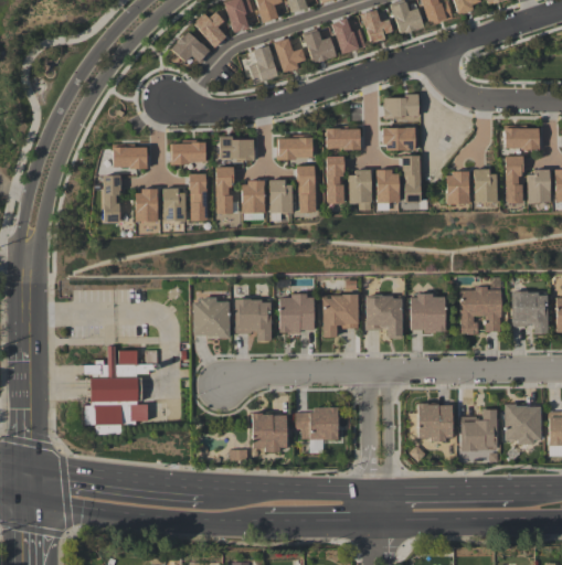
[(248,29),(244,14),(254,10),(250,0),(230,0),(223,2),(235,33),(248,29)]
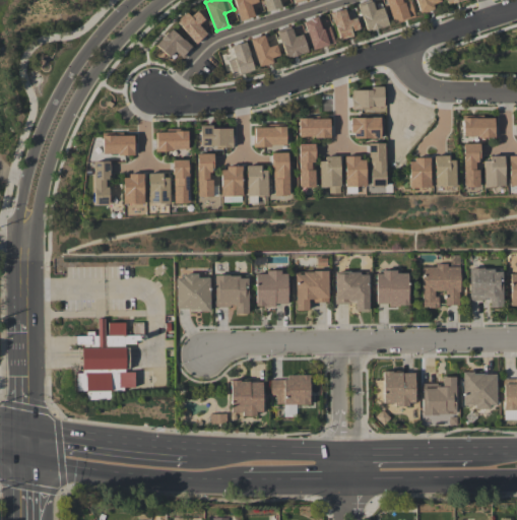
[(235,0),(242,21),(257,16),(253,4),(260,2),(259,0),(235,0)]
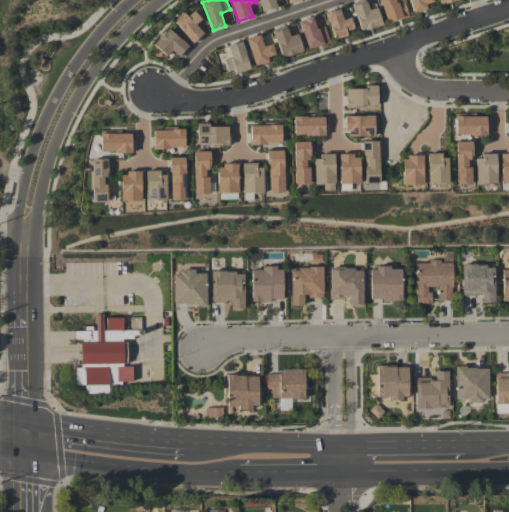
[(279,7),(276,0),(261,0),(265,12),(279,7)]
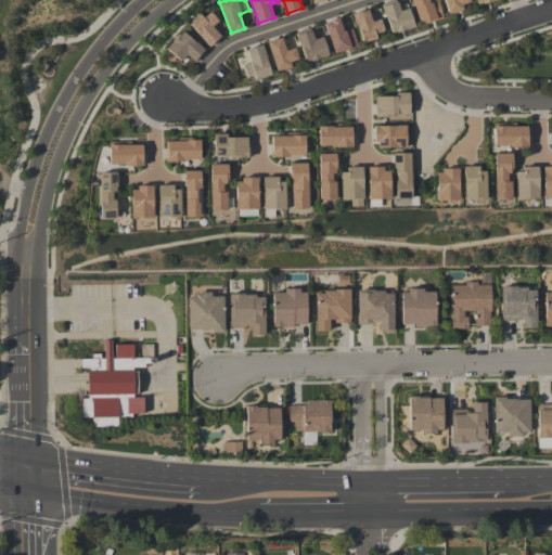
[(432,3),(429,0),(413,0),(421,25),(446,17),(440,1),(432,3)]
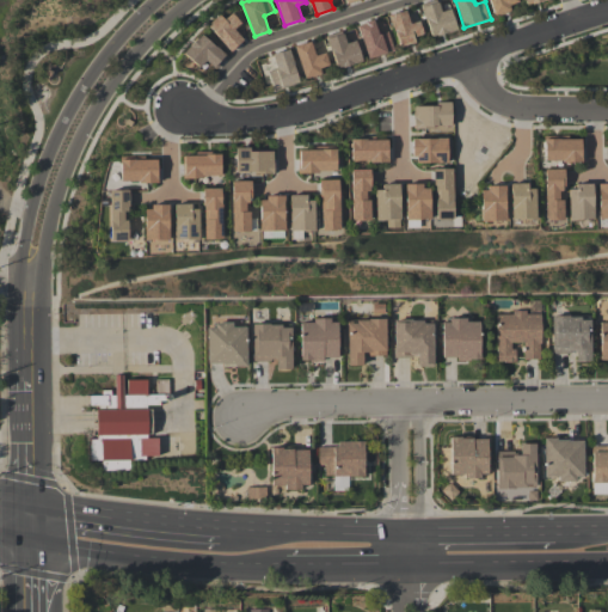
[(491,0),(497,16),(511,11),(510,6),(520,4),(519,0),(491,0)]
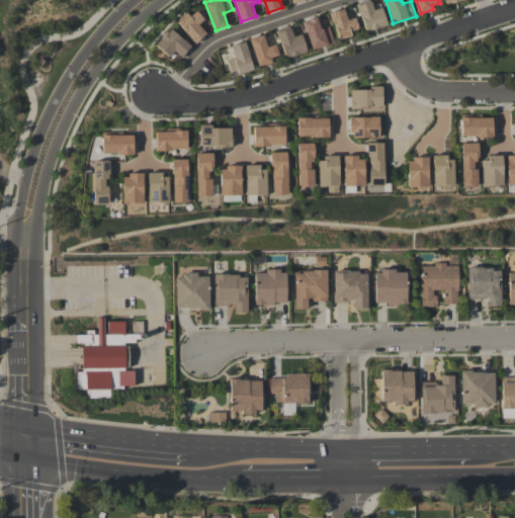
[(366,31),(389,25),(382,8),(375,10),(372,2),(358,6),(366,31)]
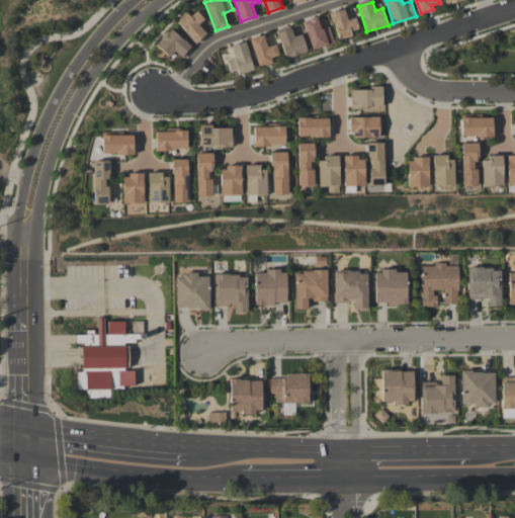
[(349,20),(345,8),(331,13),(339,38),(361,31),(356,17),(349,20)]
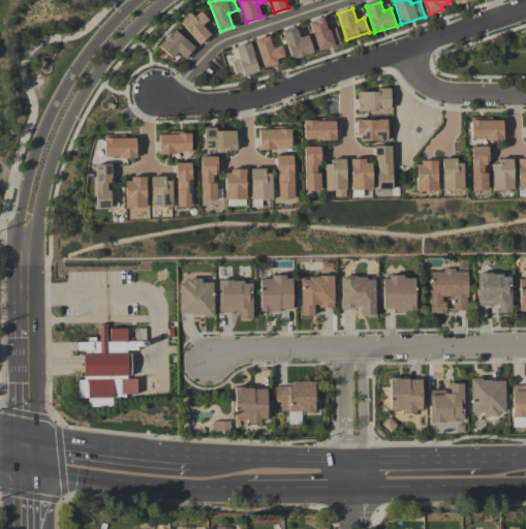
[(202,44),(212,35),(204,26),(210,20),(200,9),(183,24),(202,44)]
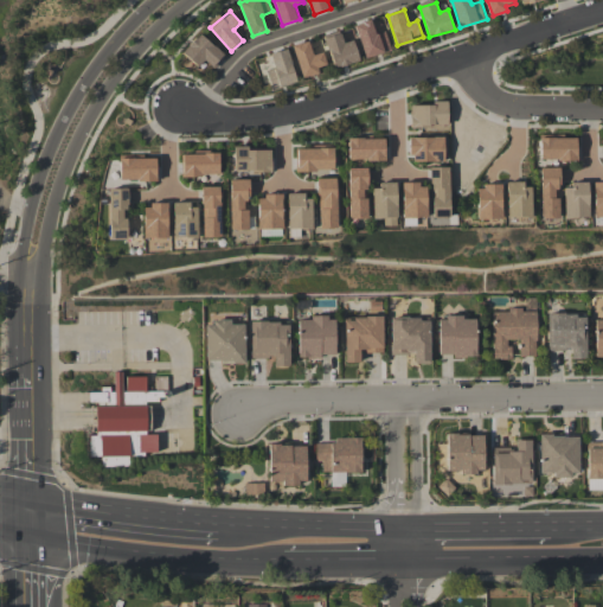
[(278,25),(275,12),(264,16),(268,29),(278,25)]
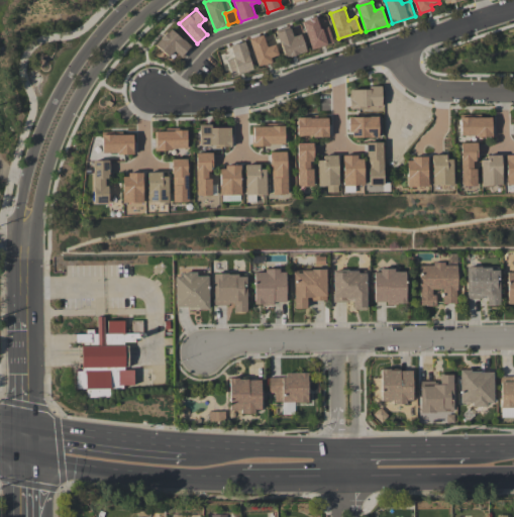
[(330,26),(321,29),(318,17),(303,21),(312,49),(335,42),(330,26)]
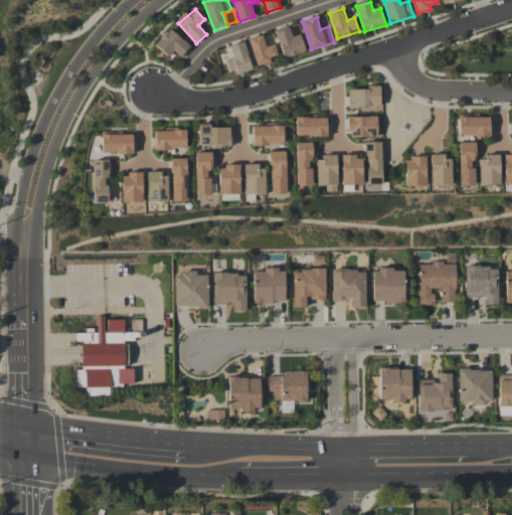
[(183,58),(192,48),(172,28),(156,44),(169,57),(175,51),(183,58)]
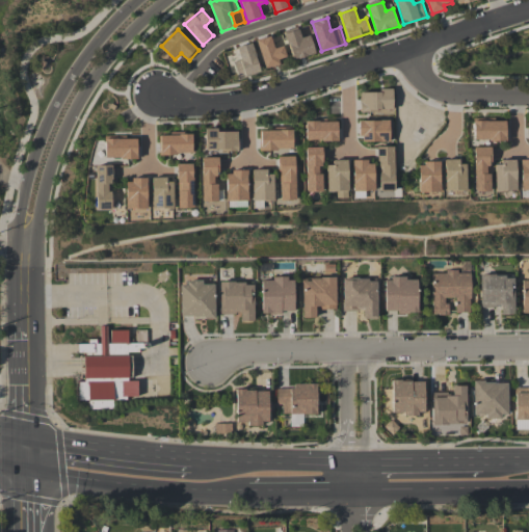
[(312,35),(302,37),(300,29),(286,33),(294,59),(317,53),(312,35)]
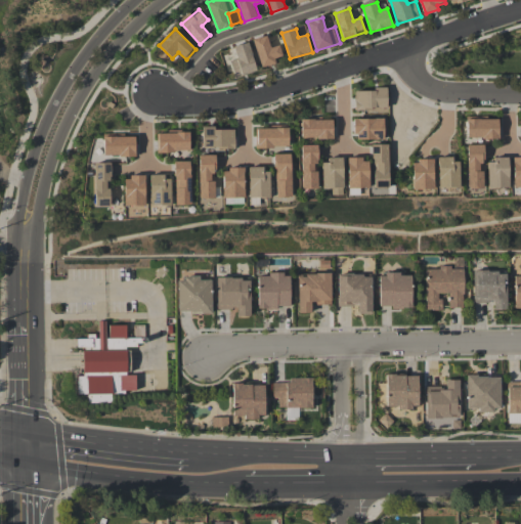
[(261,68),(277,63),(275,58),(284,56),(280,45),(271,47),(268,36),(254,39),(261,68)]
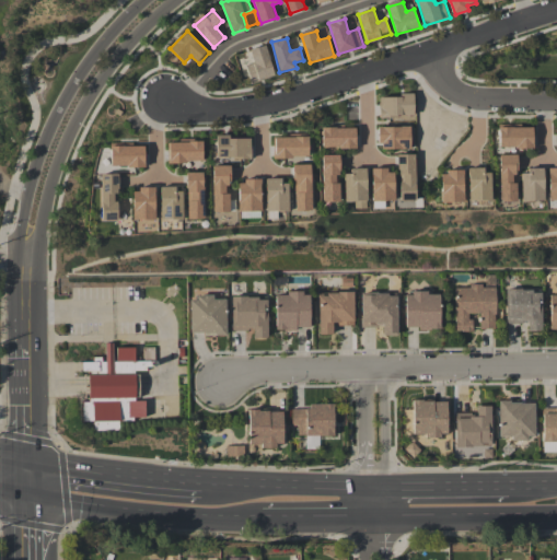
[(255,63),(247,65),(253,83),(276,77),(267,45),(251,49),(255,63)]
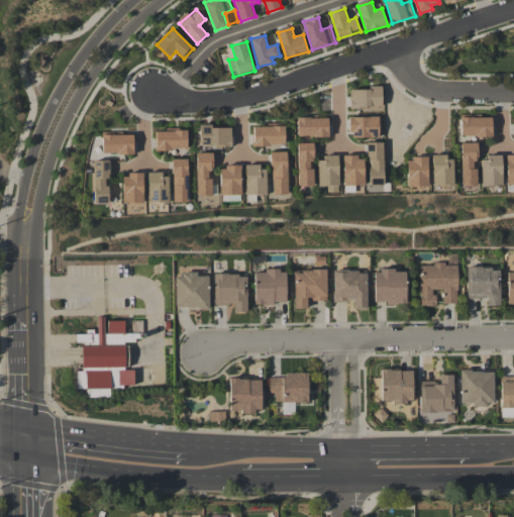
[(351,109),(383,108),(383,88),(351,89),(351,109)]
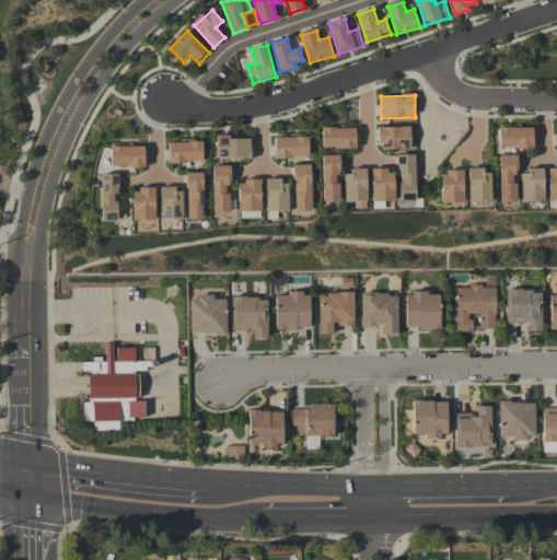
[(380,127),(380,150),(412,150),(412,127),(380,127)]
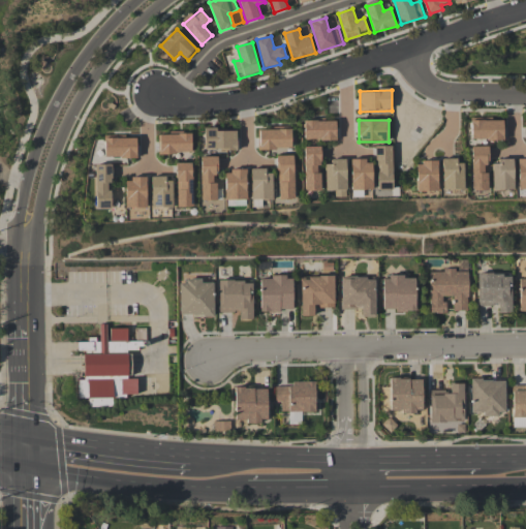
[(504,120),(472,121),(472,141),(504,139),(504,120)]
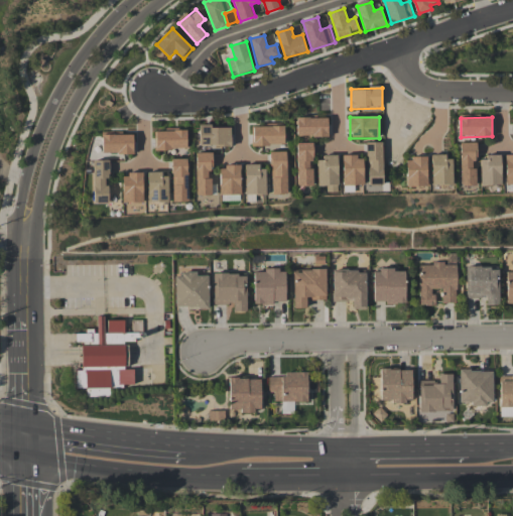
[(329,118),(297,118),(297,137),(329,136),(329,118)]
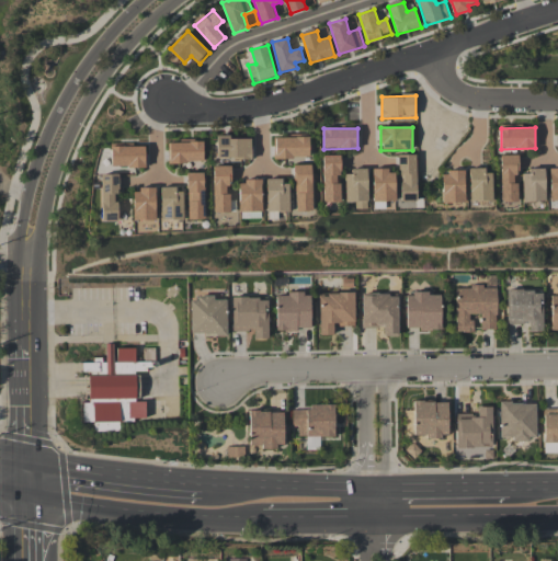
[(252,159),(252,137),(217,138),(218,159),(252,159)]
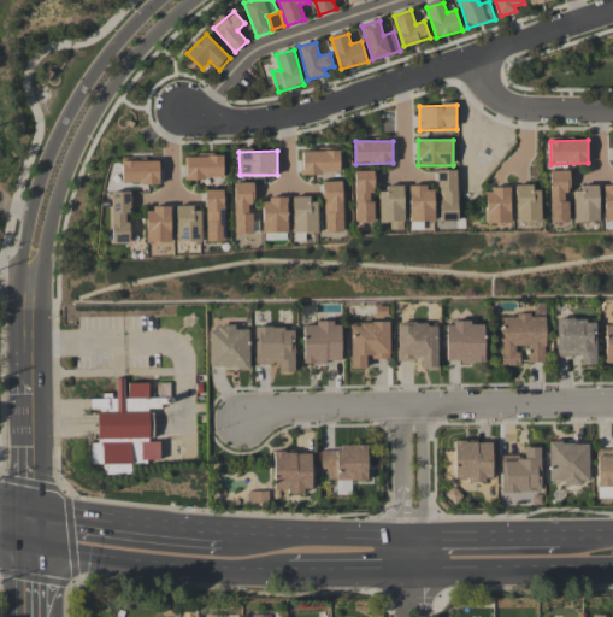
[(341,151),(304,151),(304,174),(341,174),(341,151)]
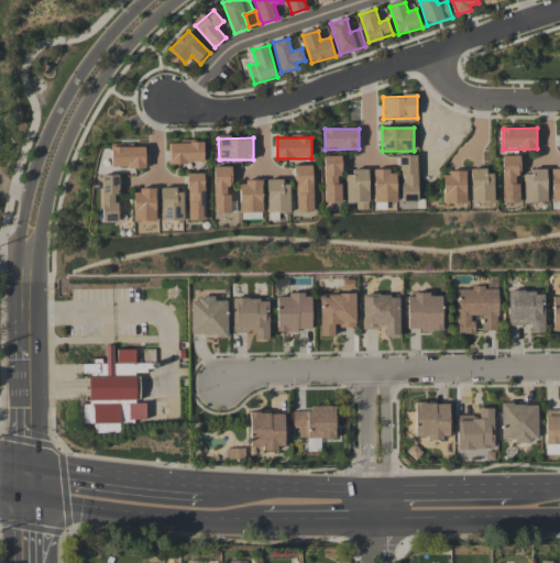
[(205,143),(171,143),(171,164),(205,163),(205,143)]
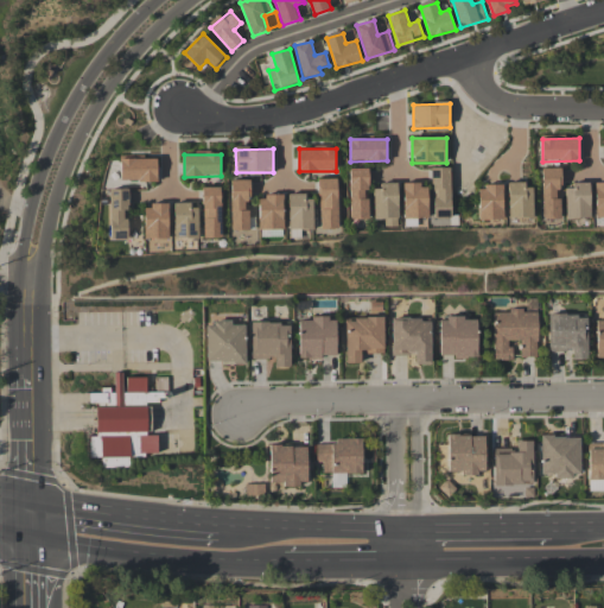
[(158,158),(121,159),(121,182),(158,181),(158,158)]
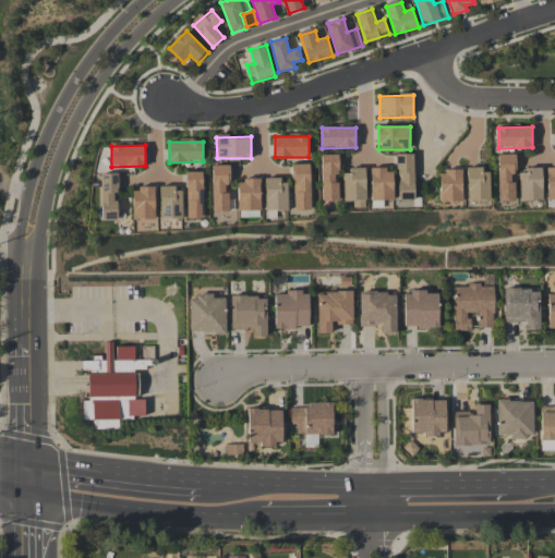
[(339,202),(340,155),(323,154),(322,201),(339,202)]
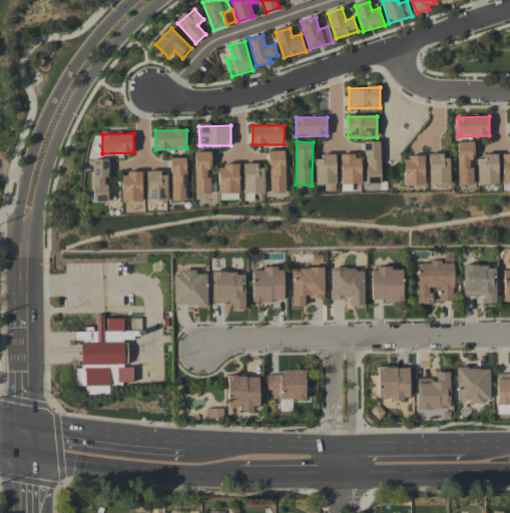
[(381,141),(367,141),(366,183),(381,184),(381,141)]
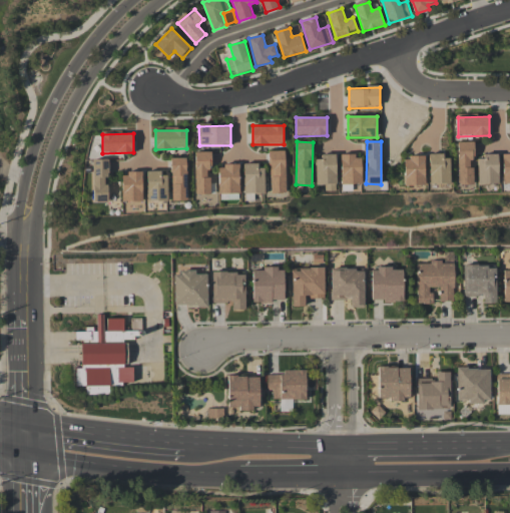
[(474,184),(474,141),(457,142),(459,184),(474,184)]
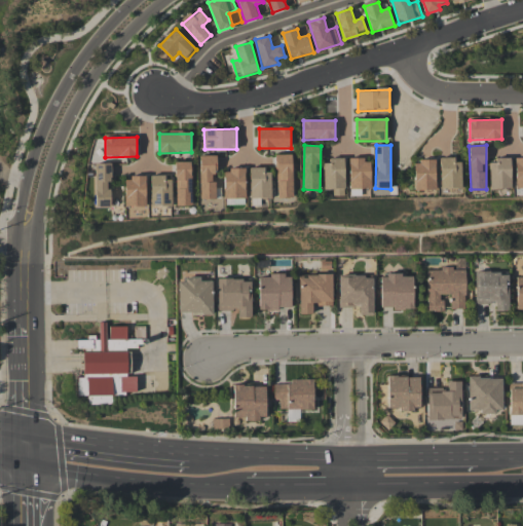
[(293,154),(277,155),(277,197),(294,197),(293,154)]
